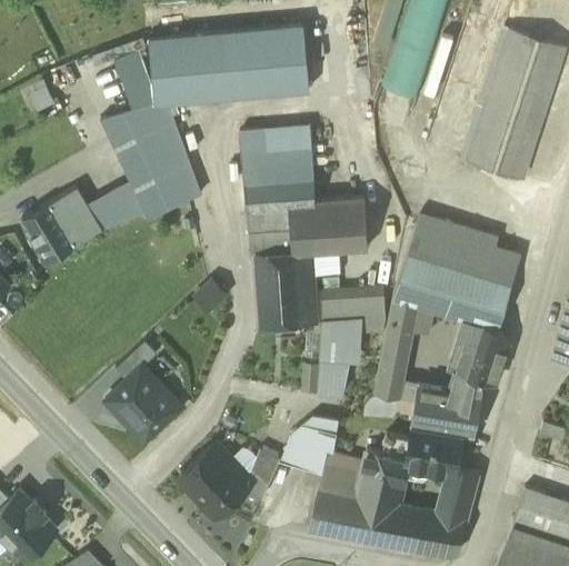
[(391,51),(408,0),(386,0),(372,45),(391,51)]
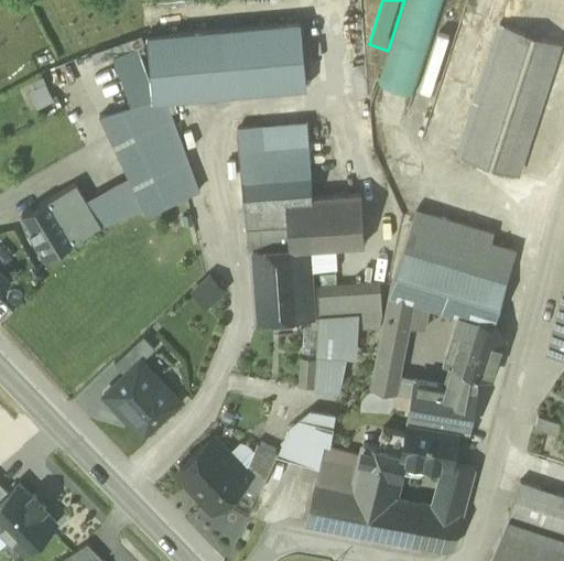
[(413,96),(444,0),(404,0),(388,51),(377,85),(413,96)]
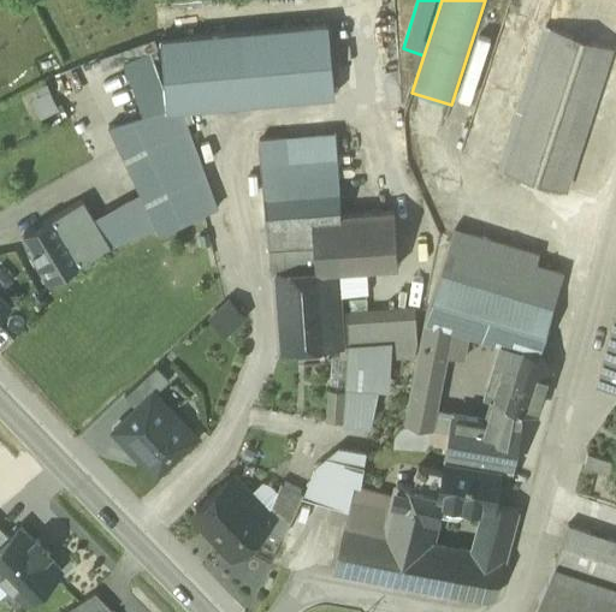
[(160,42),(166,112),(181,112),(333,99),(327,27),(160,42)]
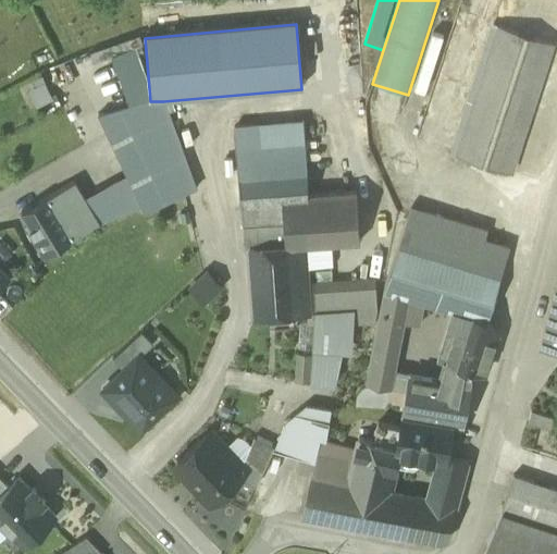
[(453,154),(511,173),(552,46),(493,27),(453,154)]
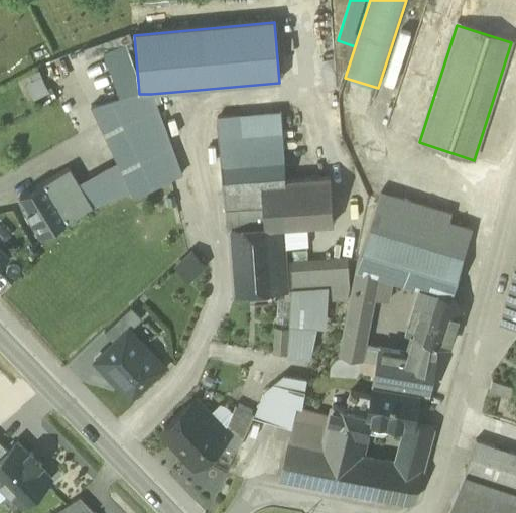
[(49,94),(41,79),(26,87),(34,102),(49,94)]
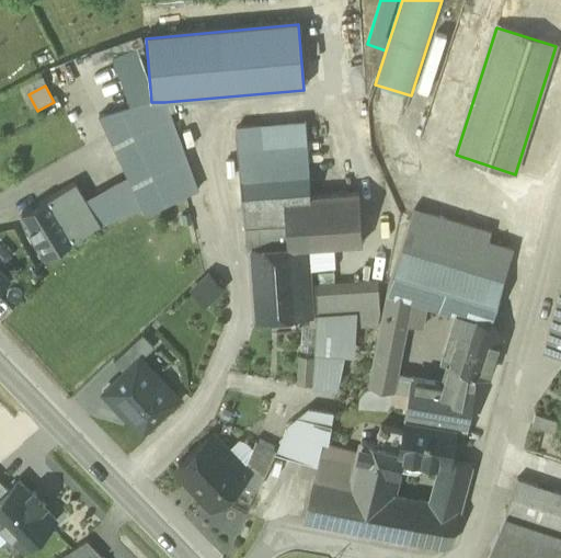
[(171,118),(164,102),(151,102),(139,106),(99,118),(123,167),(128,180),(142,209),(146,217),(198,192),(179,140),(171,118)]
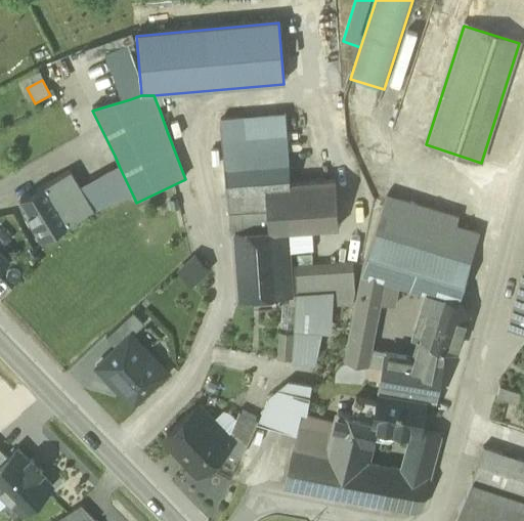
[(289,163),(286,117),(244,120),(248,166),(289,163)]
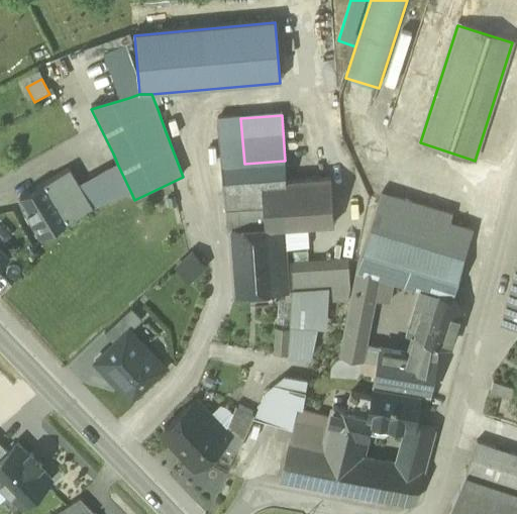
[(222,166),(244,164),(240,118),(217,120),(222,166)]
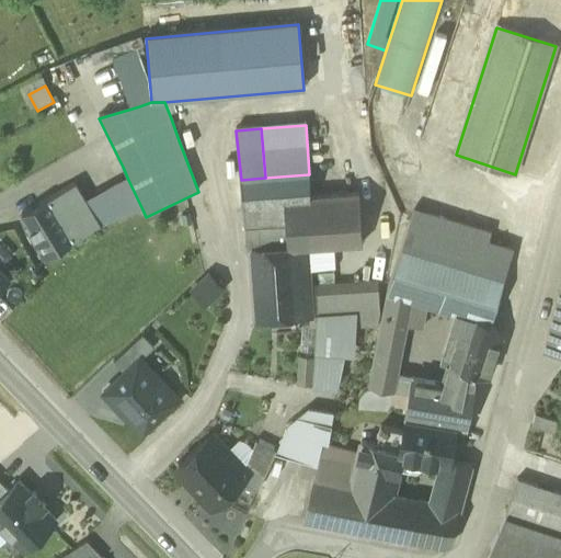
[(310,198),(309,174),(265,178),(241,180),(245,231),(274,229),(275,251),(287,250),(284,201),(310,198)]
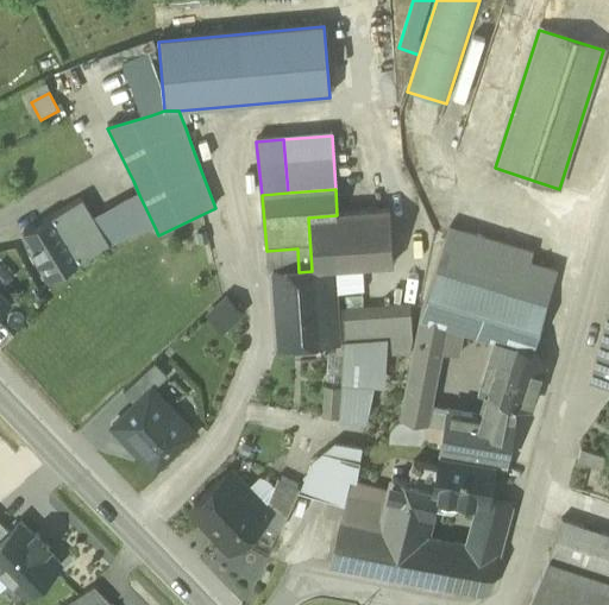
[(139,195),(132,200),(149,229),(150,228),(155,227),(139,195)]
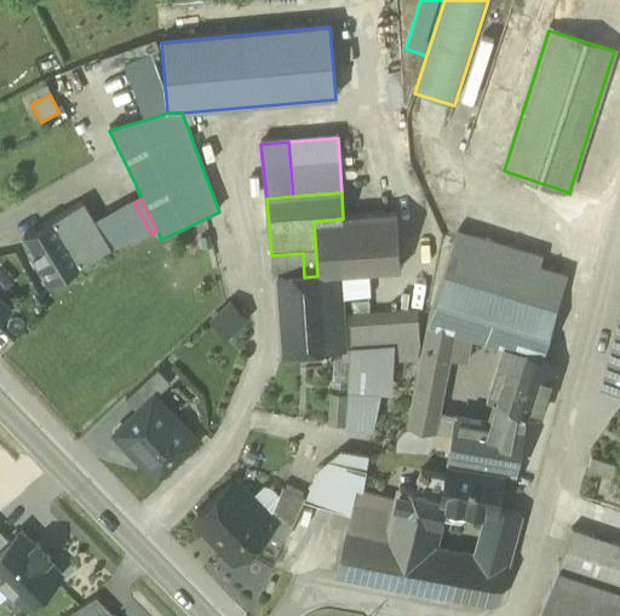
[(96,224),(112,252),(151,234),(135,203),(96,224)]
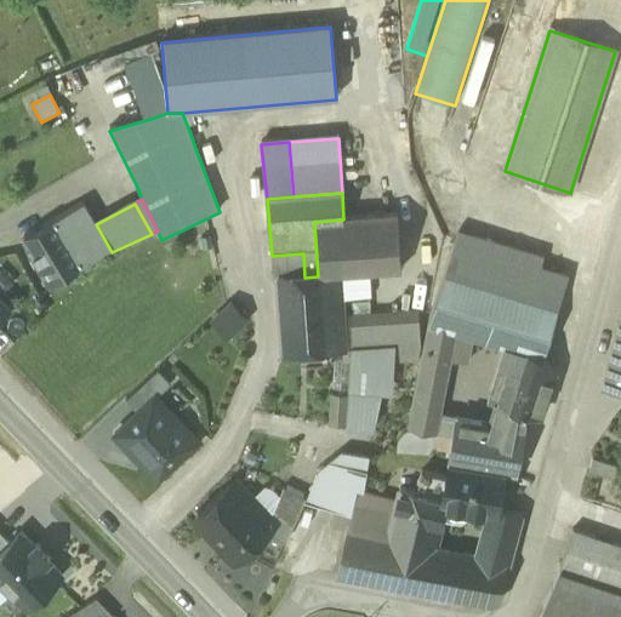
[(53,222),(81,269),(112,252),(96,224),(84,205),(53,222)]
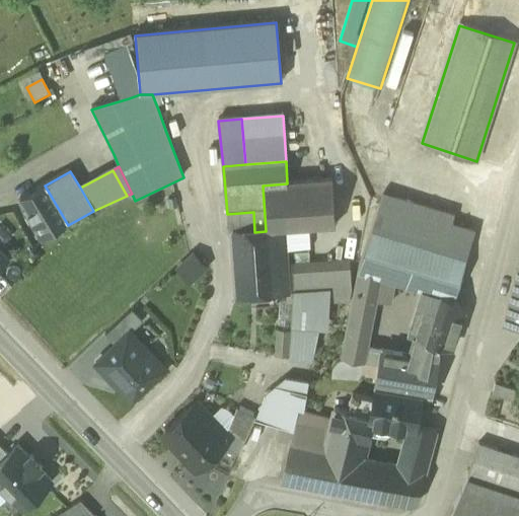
[(331,180),(287,183),(263,186),(266,231),(273,231),(273,232),(284,231),(308,229),(336,227),(331,180)]
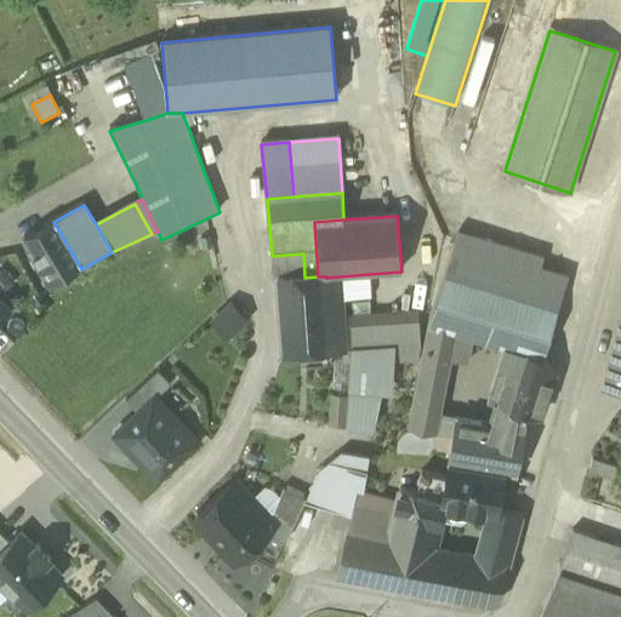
[(40,268),(51,287),(81,269),(53,222),(23,239),(40,268)]
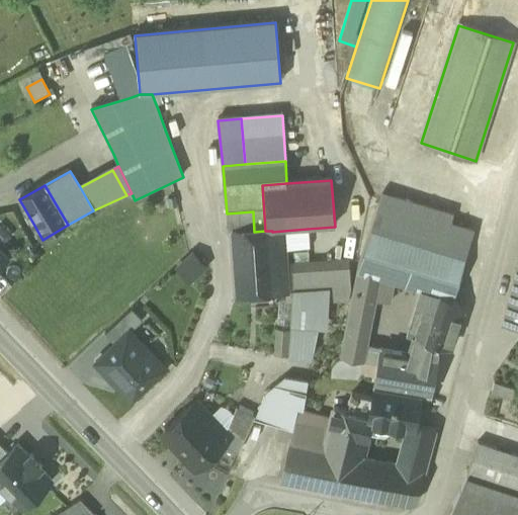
[(380,194),(377,203),(450,226),(453,217),(380,194)]
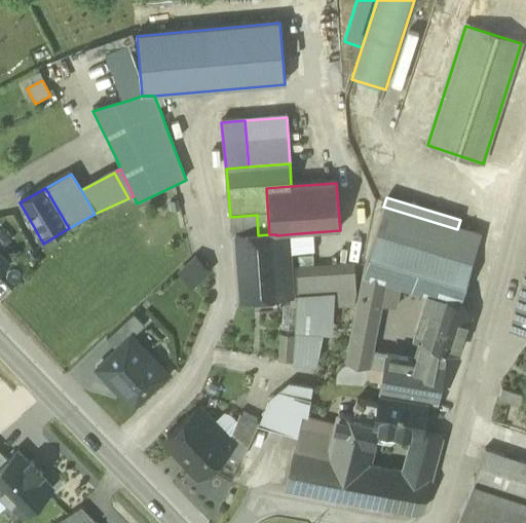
[(481,236),(457,229),(383,207),(363,274),(386,282),(402,286),(435,296),(459,303),(460,302),(481,236)]
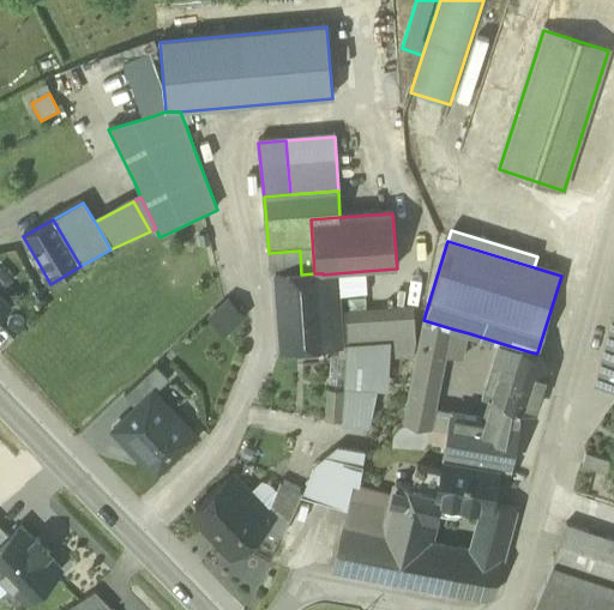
[(276,276),(301,275),(300,251),(269,253),(270,278),(276,277),(276,276)]
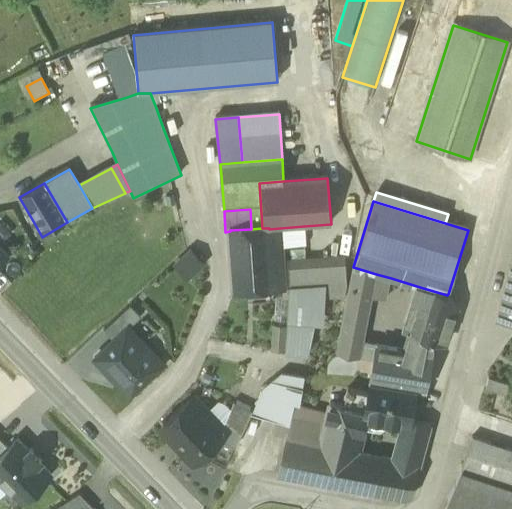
[(306,248),(304,226),(280,228),(281,249),(306,248)]
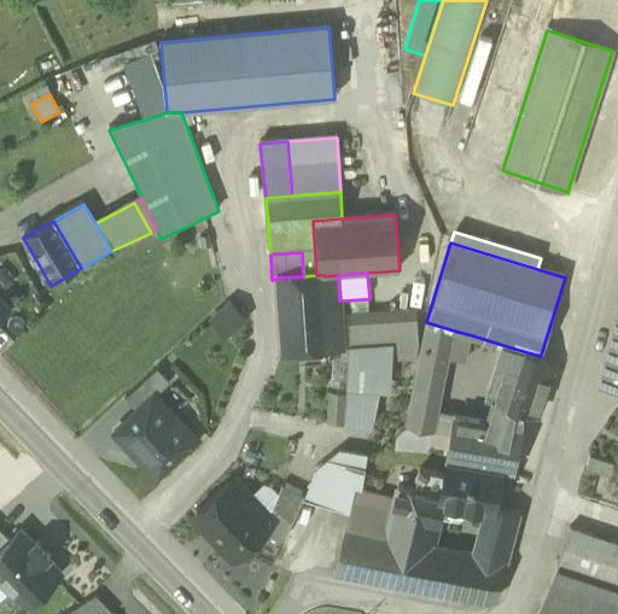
[(278,278),(278,279),(283,346),(316,344),(318,351),(333,350),(343,350),(340,321),(340,317),(339,300),(338,275),(325,276),(325,275),(316,275),(303,276),(278,278)]
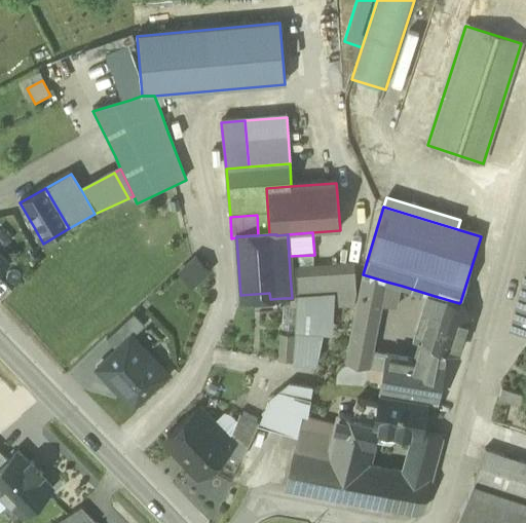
[(193,287),(209,272),(196,259),(180,274),(193,287)]
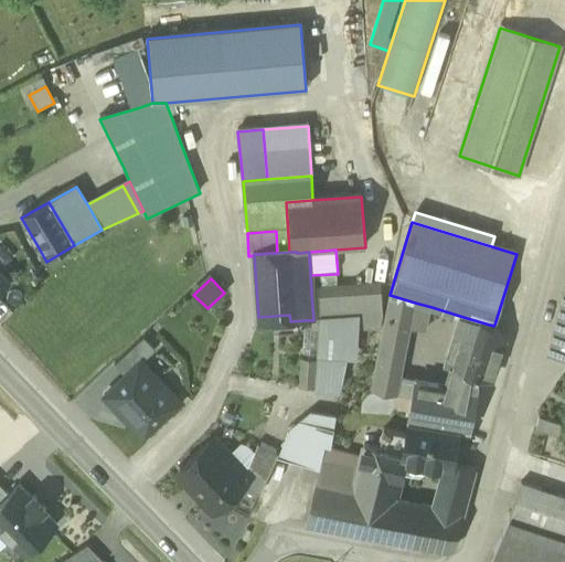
[(320,289),(320,293),(321,320),(355,317),(381,316),(382,316),(381,287),(320,289)]
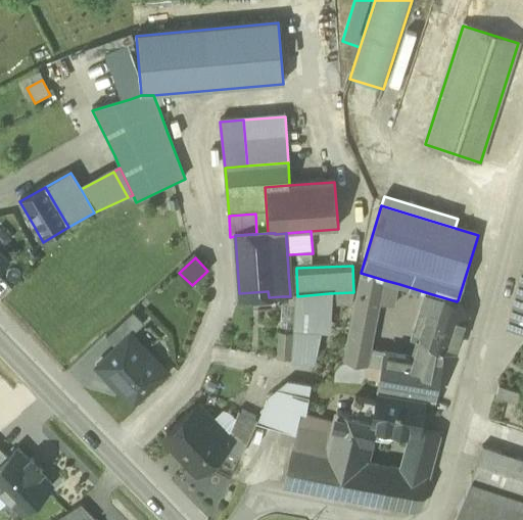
[(522,270),(508,328),(522,331),(522,270)]
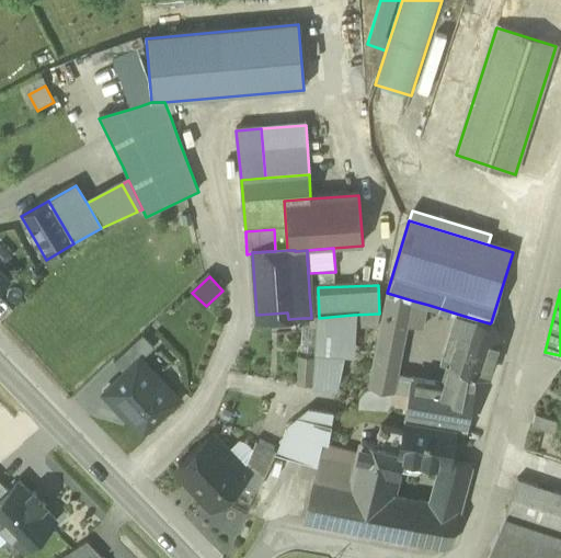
[(311,318),(319,318),(318,291),(309,292),(311,318)]
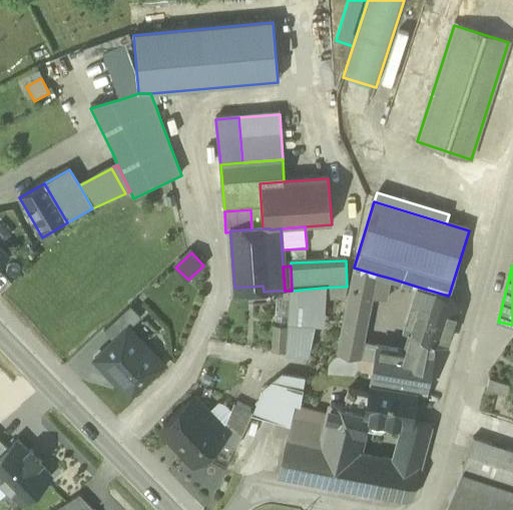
[(372,299),(377,275),(354,268),(337,354),(376,362),(379,349),(363,346),(372,299)]
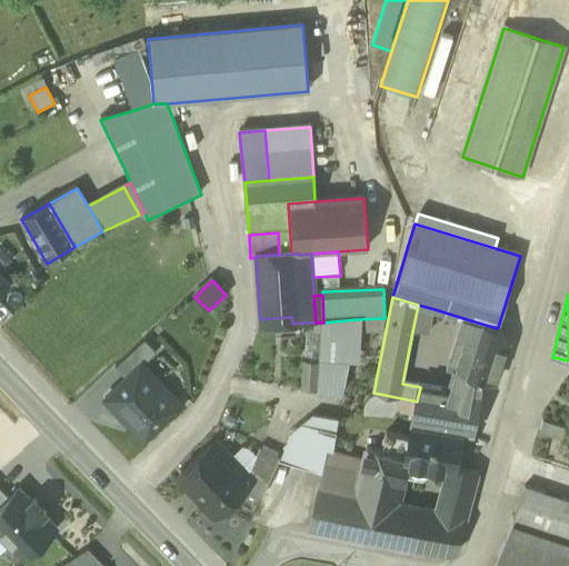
[(429,335),(435,309),(418,305),(412,331),(429,335)]
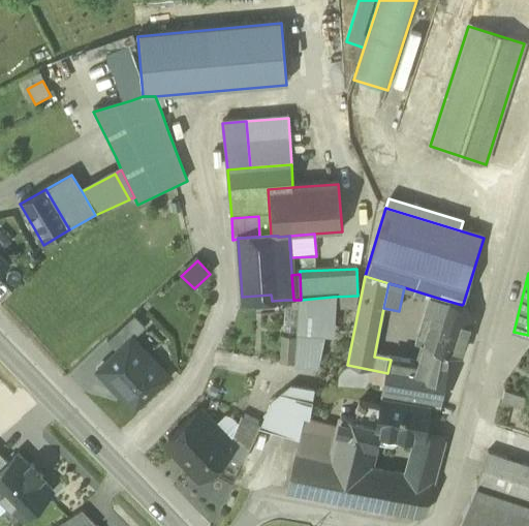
[(242,303),(272,301),(271,295),(242,297),(242,303)]
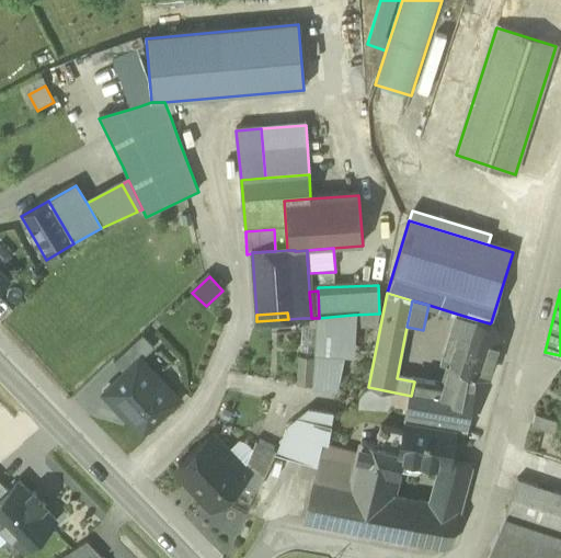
[(378,314),(353,315),(353,317),(354,328),(376,326),(378,314)]
